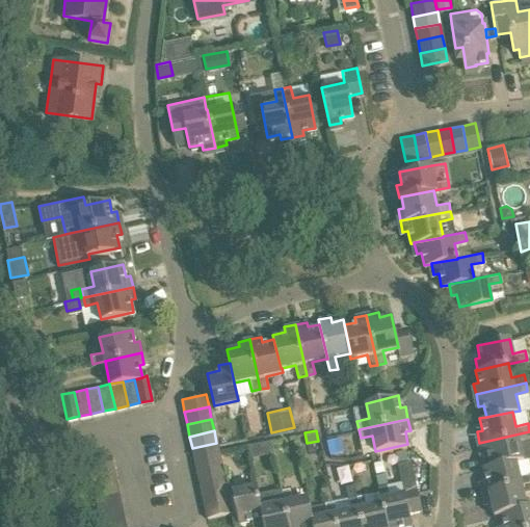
[(529,433),(529,431),(479,443),(482,454),(487,453),(489,465),(515,459),(515,460),(529,456),(529,433)]
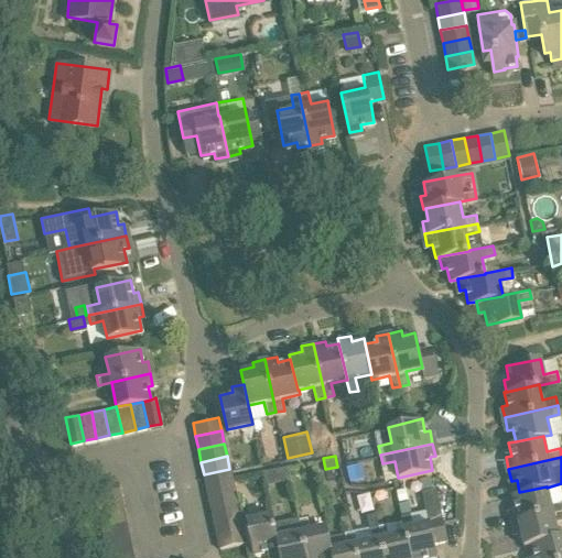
[(345,463),(348,477),(361,474),(359,461),(345,463)]
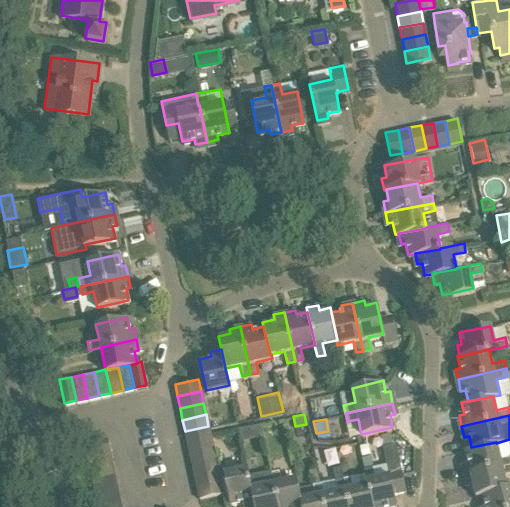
[(210,432),(186,437),(189,449),(212,444),(210,432)]
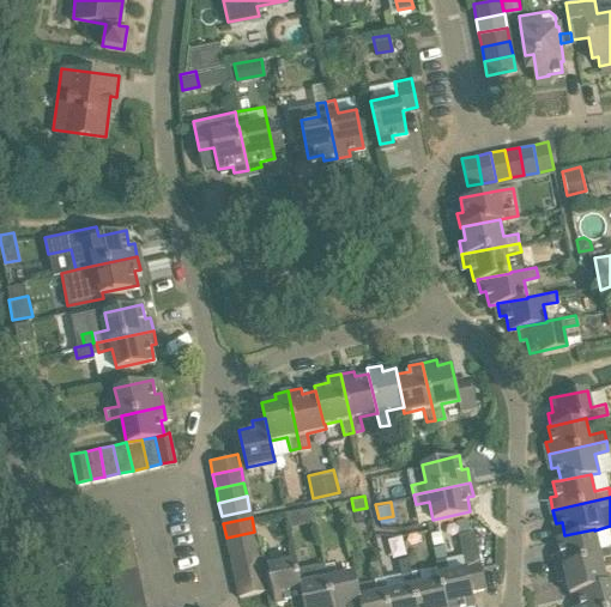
[(128,522),(100,529),(103,544),(131,536),(128,522)]
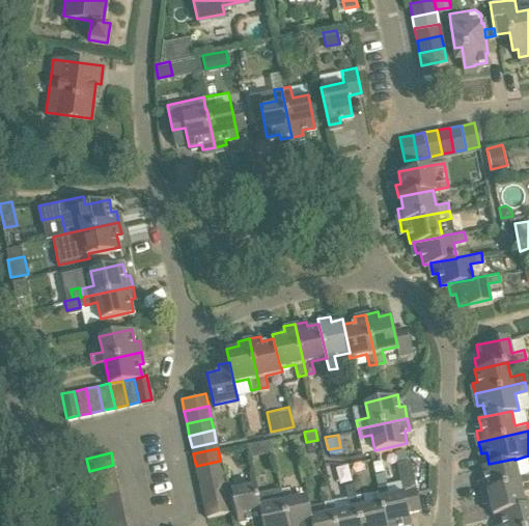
[(489,464),(481,466),(484,477),(480,478),(482,490),(528,478),(528,470),(518,473),(514,460),(514,459),(489,464)]
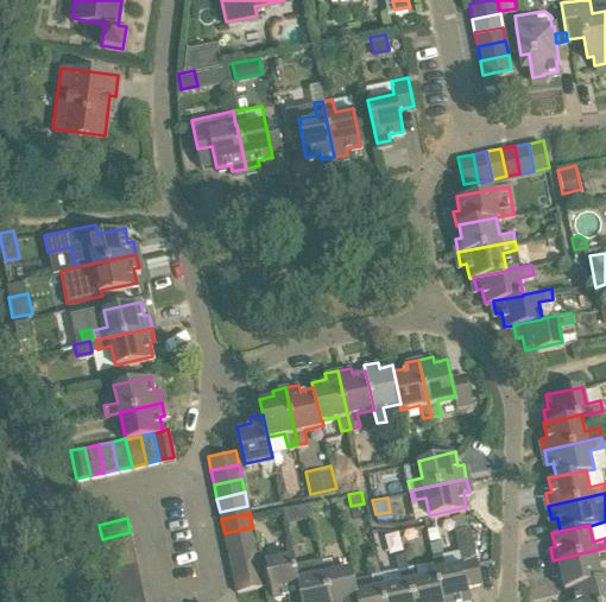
[(429,539),(439,537),(436,526),(427,527),(429,539)]
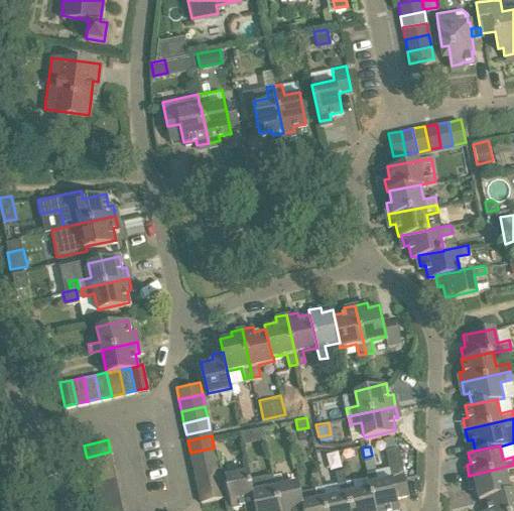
[(394,448),(385,450),(388,466),(376,469),(366,471),(370,487),(374,510),(389,510),(399,509),(396,497),(408,494),(398,446),(394,448)]
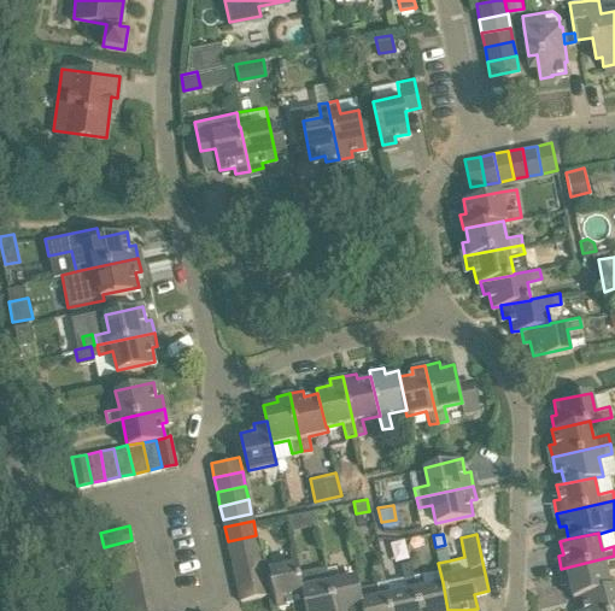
[(259,550),(256,535),(228,541),(230,556),(259,550)]
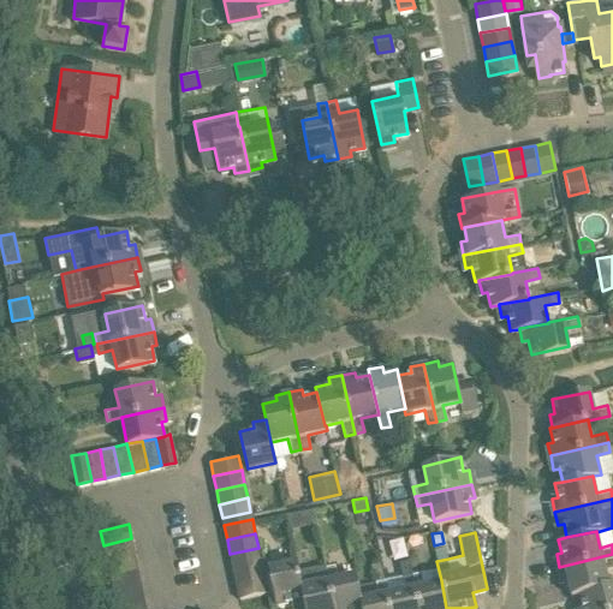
[(131,538),(103,545),(106,560),(135,553),(131,538)]
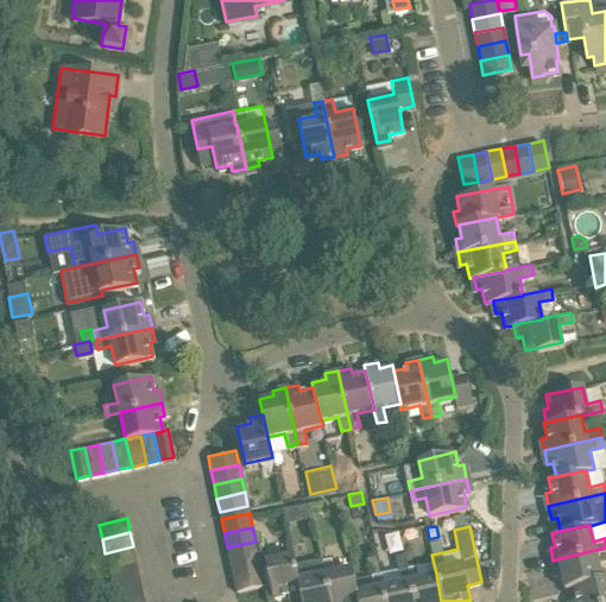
[(256,542),(227,547),(231,561),(258,555),(256,542)]
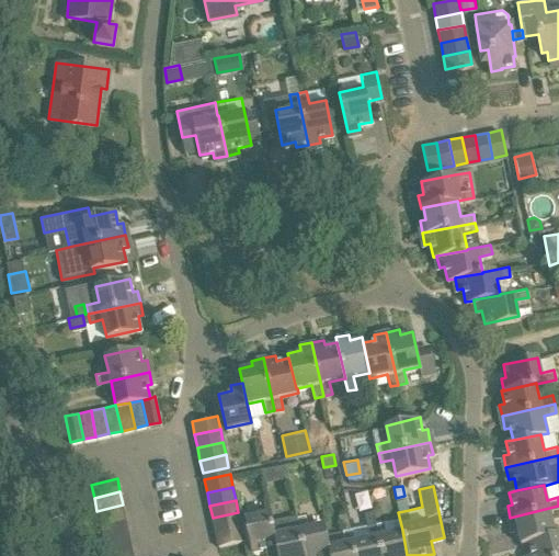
[(125,518),(123,505),(97,511),(100,523),(125,518)]
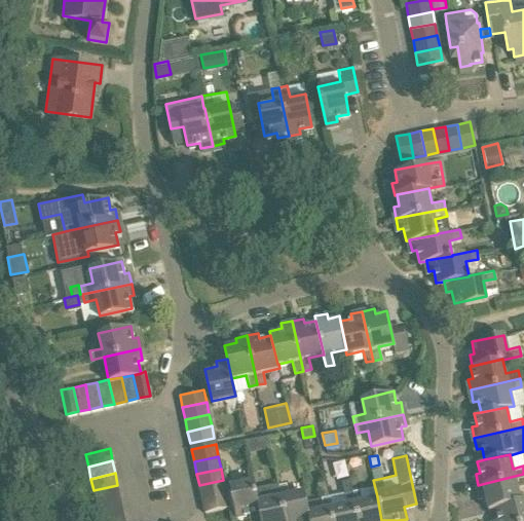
[(517,484),(523,482),(523,474),(478,485),(481,497),(485,496),(488,508),(495,507),(494,506),(520,500),(520,499),(517,484)]
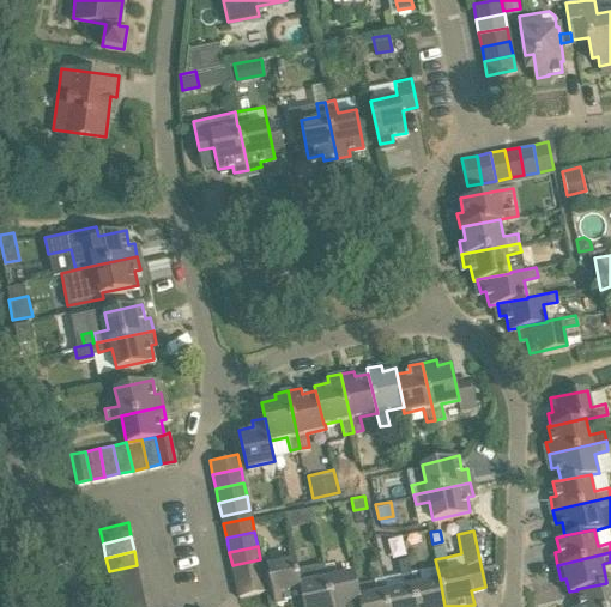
[(406,557),(398,558),(400,572),(383,576),(387,589),(386,589),(389,606),(417,606),(410,570),(406,557)]
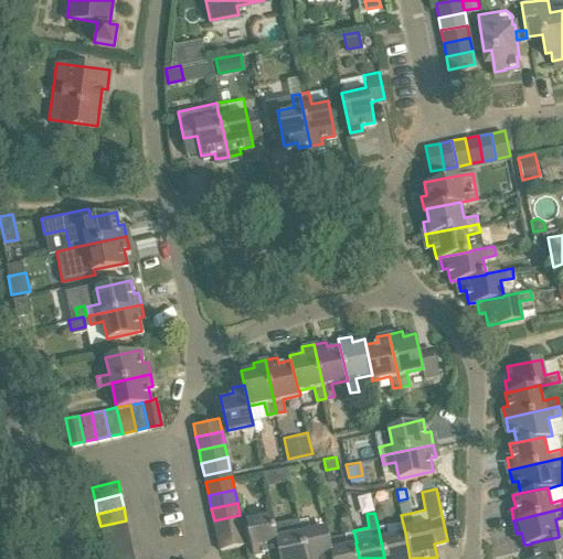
[(357,543),(353,530),(352,530),(349,514),(341,516),(344,531),(330,535),(332,548),(331,548),(332,558),(359,558),(356,543),(357,543)]
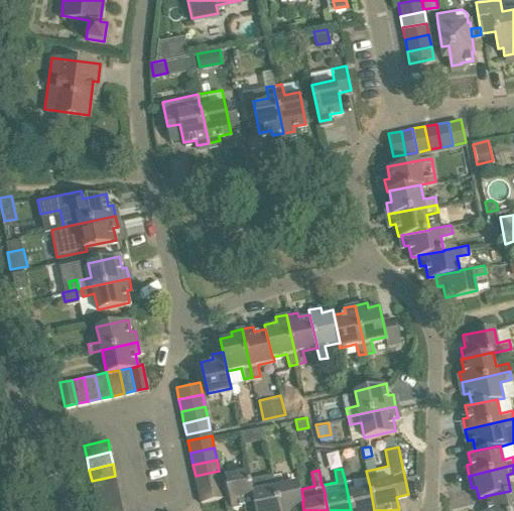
[(219,471),(196,476),(198,488),(221,483),(219,471)]
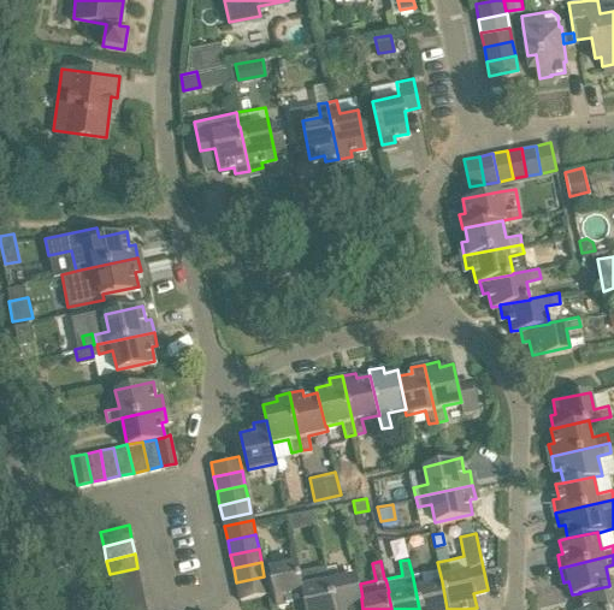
[(302,586),(299,572),(297,562),(269,568),(277,605),(290,602),(291,608),(305,605),(305,604),(301,586),(302,586)]
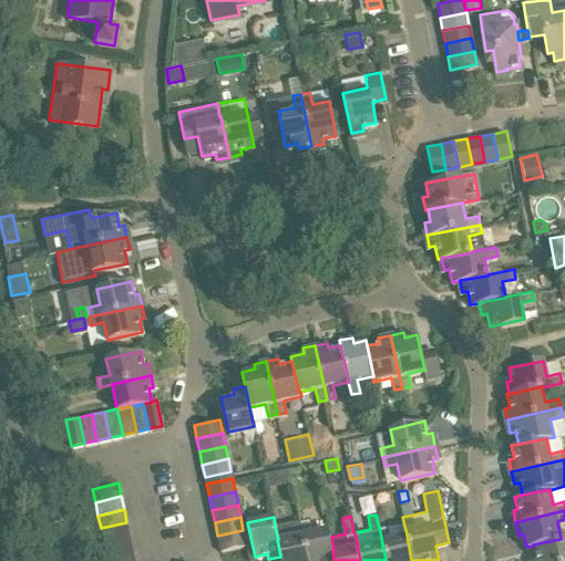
[(334,560),(332,550),(334,550),(331,537),(329,528),(310,531),(308,519),(299,521),(307,560),(334,560)]
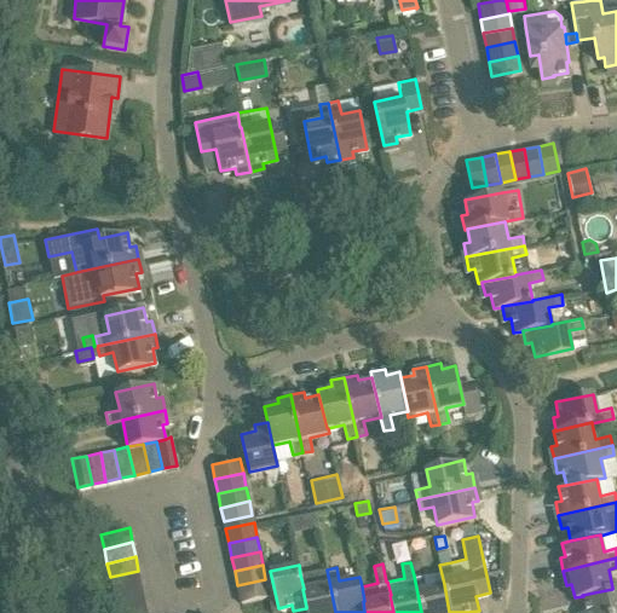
[(335,612),(327,570),(317,571),(300,574),(304,589),(303,589),(306,607),(306,608),(306,612),(335,612)]
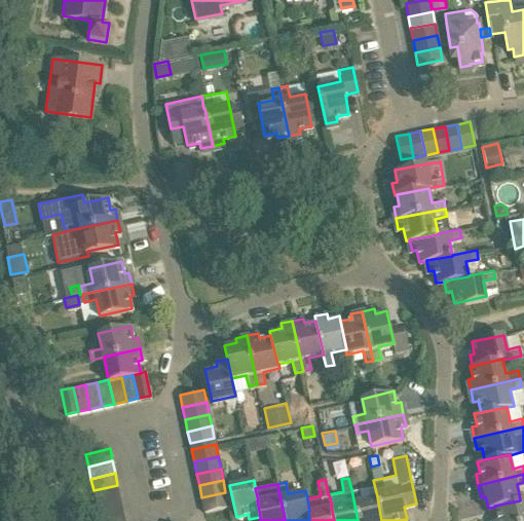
[(117,485),(94,490),(96,503),(120,497),(117,485)]
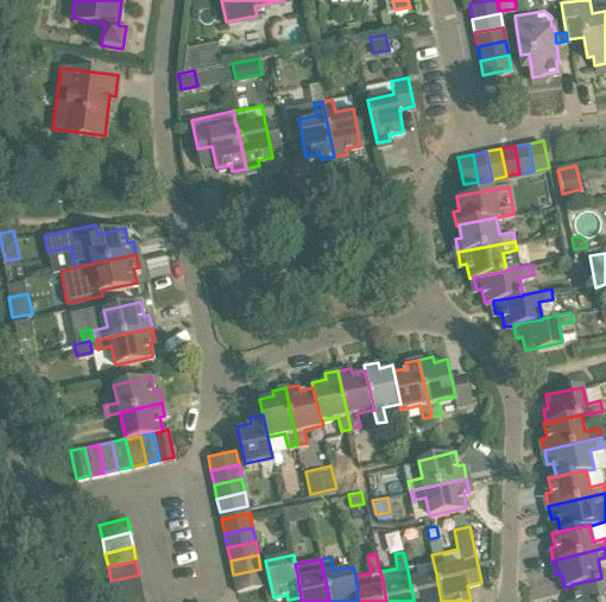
[(441,601),(436,574),(418,577),(416,563),(406,565),(414,601),(441,601)]
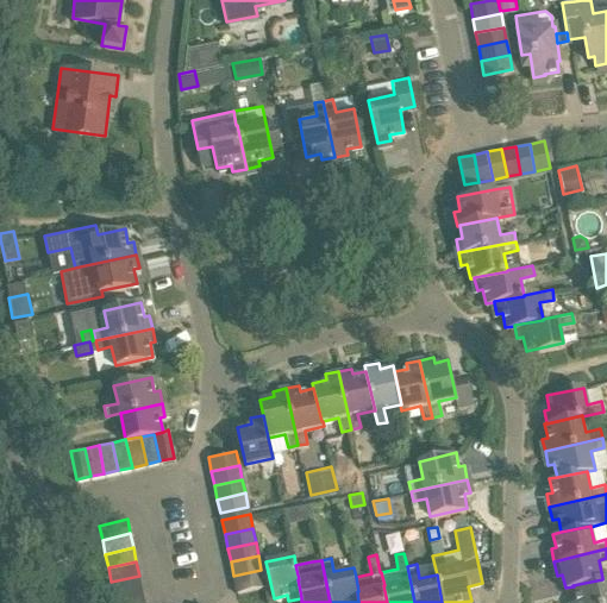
[(261,570),(233,576),(237,591),(264,584),(261,570)]
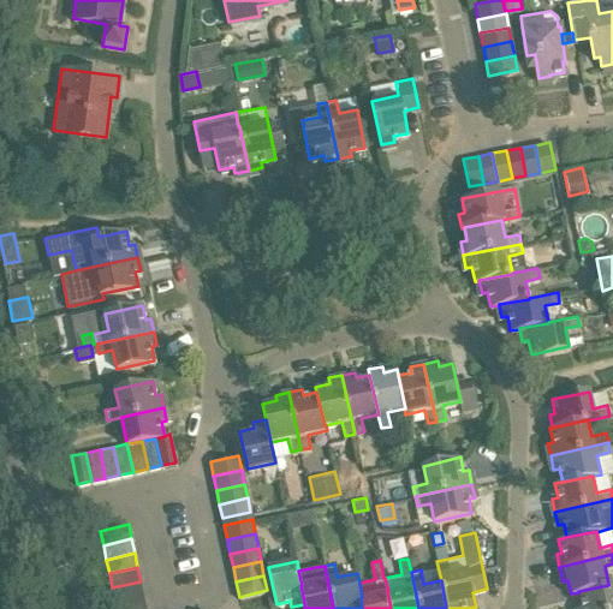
[(141,581),(112,587),(115,602),(144,596),(141,581)]
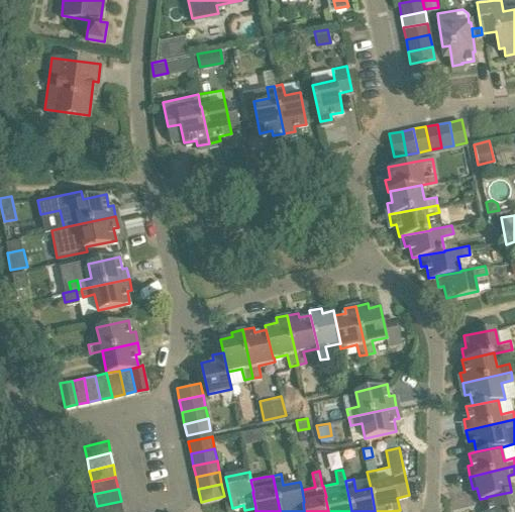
[(514,511),(514,490),(511,491),(511,492),(486,497),(487,498),(489,509),(484,510),(484,511),(514,511)]
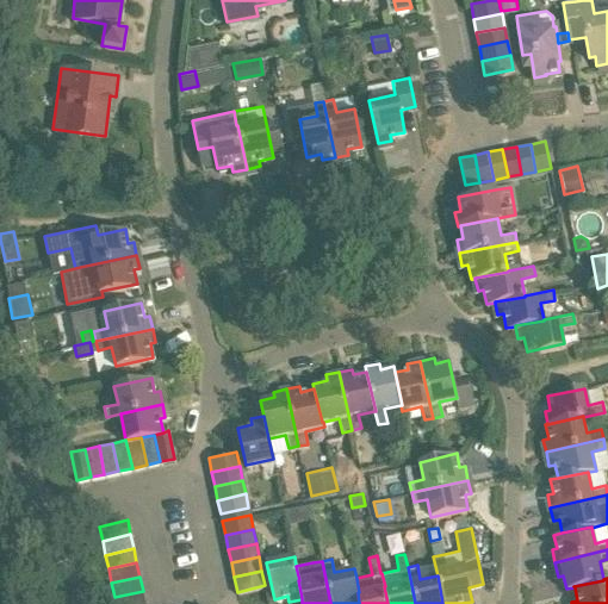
[(146,603),(143,591),(115,597),(116,603),(146,603)]
